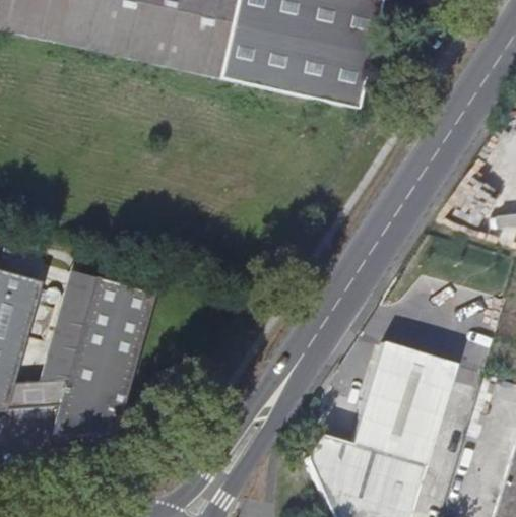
[(0,0),(0,29),(217,79),(357,111),(381,0),(0,0)]
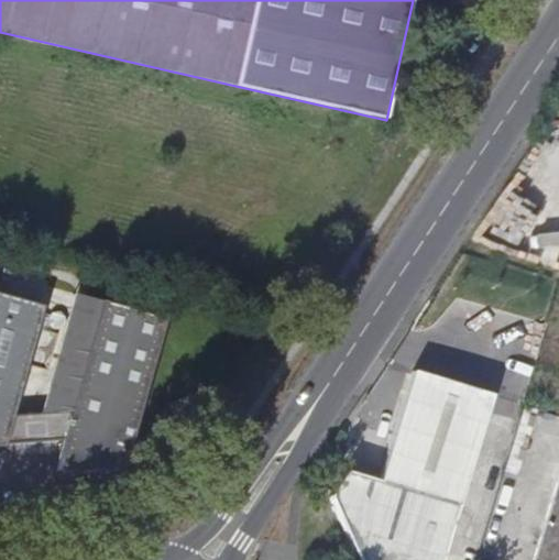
[(0,445),(8,445),(18,413),(47,304),(0,291),(0,445)]
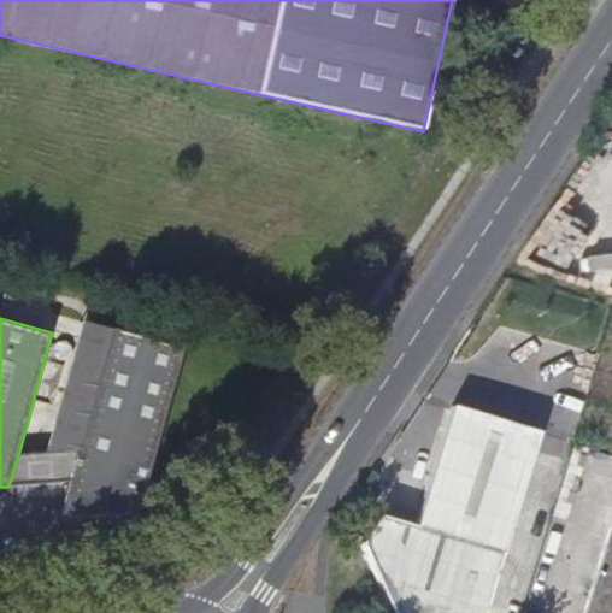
[(84,446),(19,452),(9,487),(72,482),(64,518),(140,513),(187,348),(117,328),(84,446)]
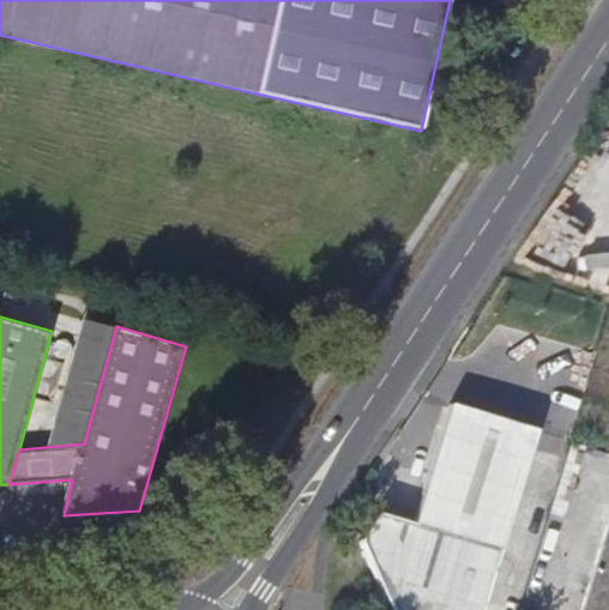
[(484,609),(542,428),(457,400),(418,521),(381,512),(362,542),(392,609),(484,609)]
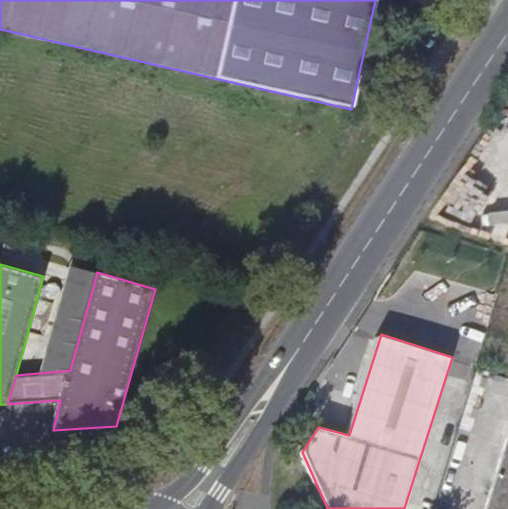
[(507,444),(487,508),(507,508),(507,444)]
